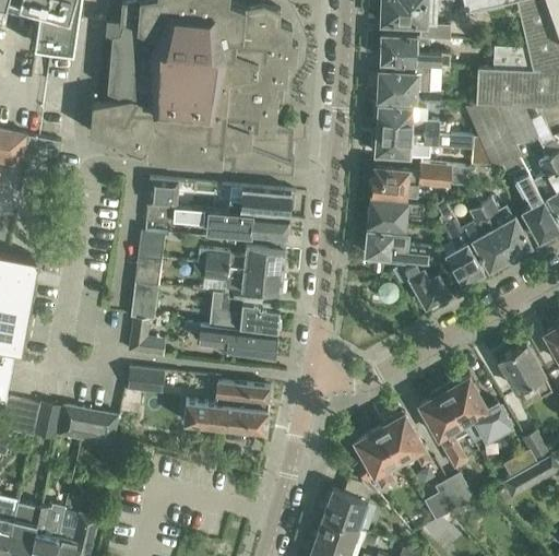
[(0,0),(39,11),(37,30),(35,48),(73,54),(81,0),(0,0)]
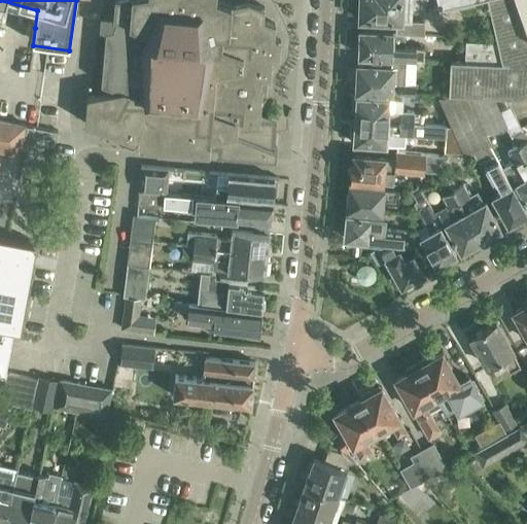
[(270,79),(272,61),(279,59),(281,43),(274,41),(275,27),(262,23),(264,10),(247,4),(231,7),(215,1),(215,0),(123,0),(116,1),(114,2),(113,22),(116,23),(112,32),(105,34),(101,86),(114,91),(114,94),(88,99),(86,100),(90,101),(86,109),(89,109),(85,117),(88,117),(84,127),(139,146),(139,150),(276,163),(277,150),(274,149),(276,120),(260,114),(261,94),(266,94),(267,80),(270,79)]
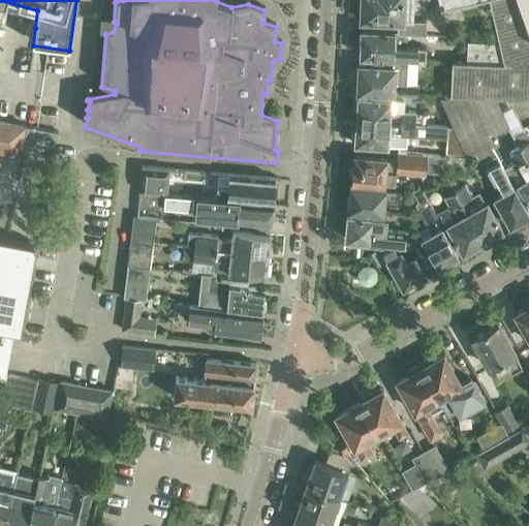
[(362,0),(362,22),(401,24),(426,25),(414,24),(415,0),(362,0)]
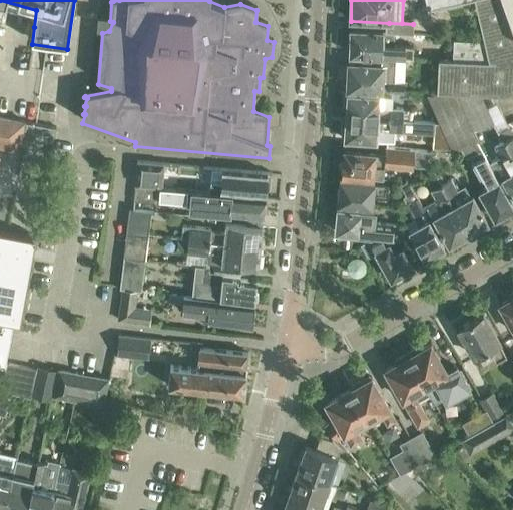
[(473,135),(493,127),(497,131),(507,126),(492,97),(503,98),(512,94),(512,34),(501,0),(425,0),(427,7),(458,0),(473,0),(484,43),(453,42),(452,62),(438,61),(437,97),(427,97),(426,96),(452,155),(461,151),(461,153),(477,146),(477,145),(473,135)]
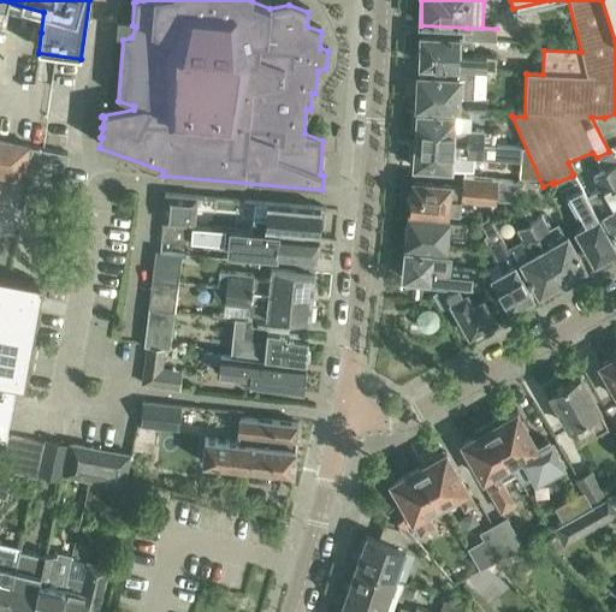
[(615,0),(602,0),(615,41),(615,0)]
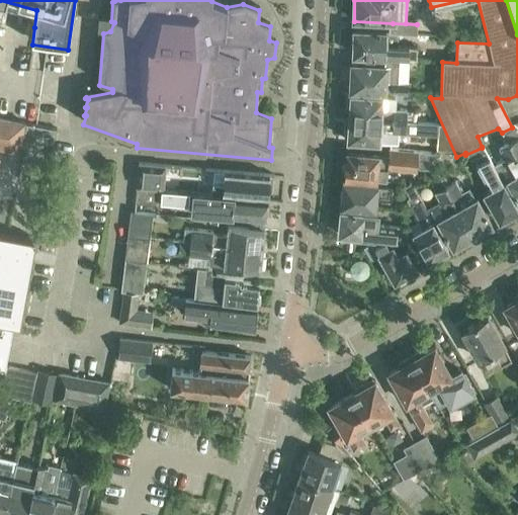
[(399,61),(418,61),(418,51),(398,50),(399,36),(417,37),(417,24),(393,23),(392,34),(353,32),(353,35),(351,38),(351,44),(353,47),(352,58),(356,58),(384,60),(399,61)]
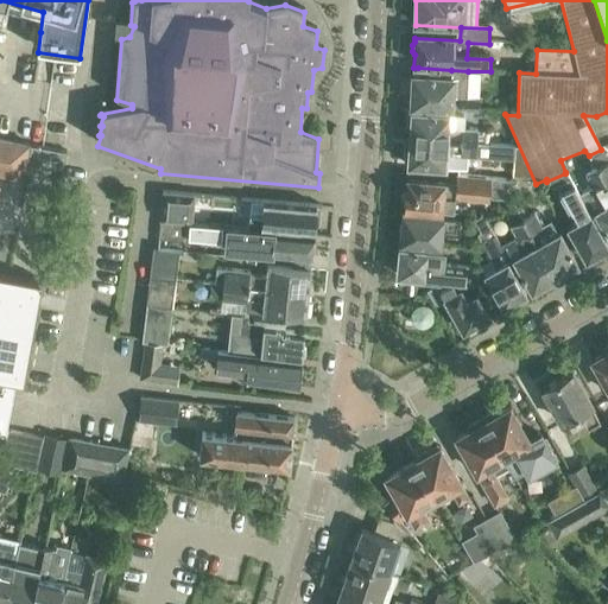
[(468,71),(451,70),(418,68),(418,78),(413,77),(413,82),(410,82),(410,94),(412,95),(411,109),(479,113),(479,101),(467,100),(468,71)]
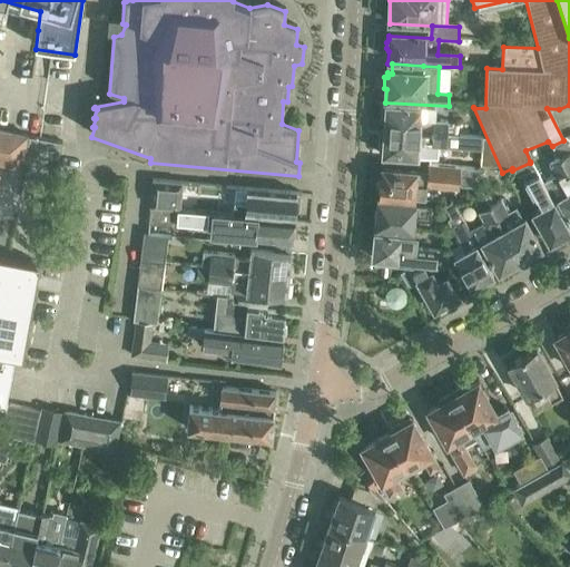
[(446,137),(448,124),(434,124),(435,110),(385,107),(385,110),(383,110),(382,121),(384,121),(384,134),(446,138),(446,137)]
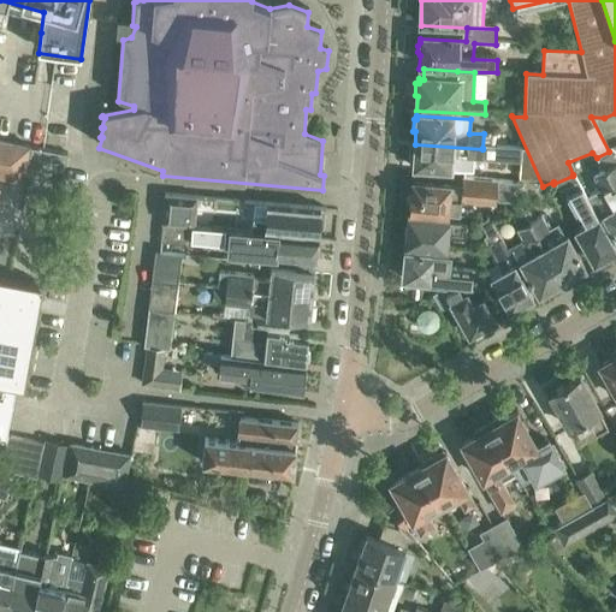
[(0,179),(23,183),(29,149),(0,143),(0,179)]
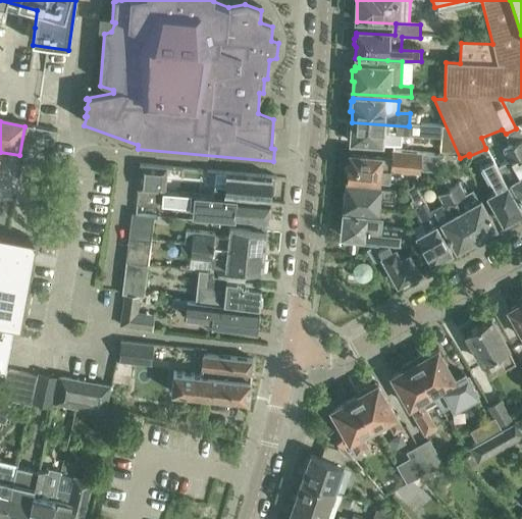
[(352,122),(351,132),(349,132),(348,142),(350,142),(350,145),(402,148),(402,137),(441,140),(441,127),(409,125),(409,126),(352,122)]
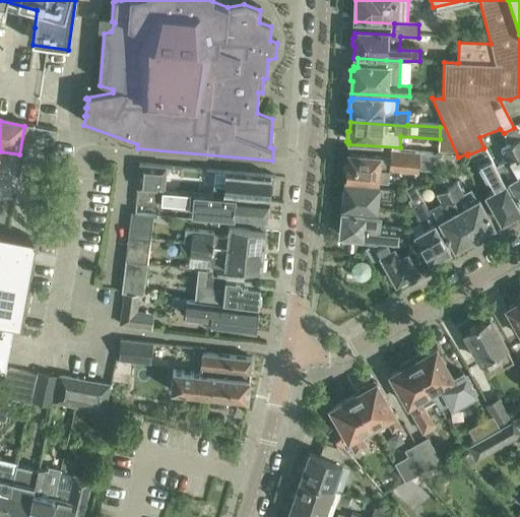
[(26,128),(25,136),(53,140),(55,133),(26,128)]
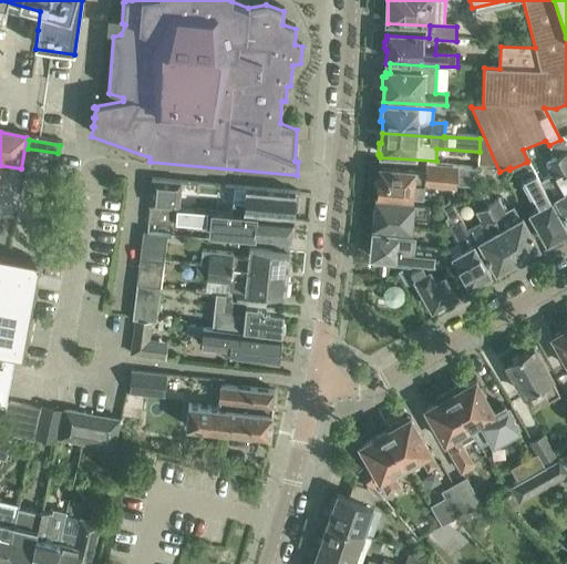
[(566,152),(562,143),(550,150),(556,159),(566,177),(566,152)]
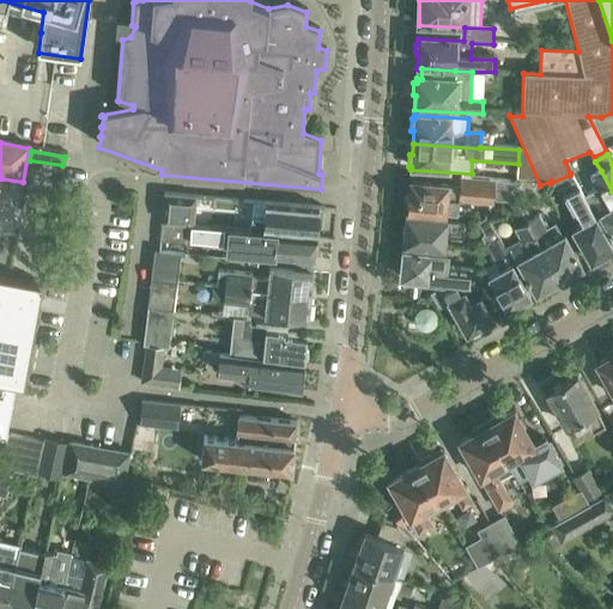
[(612,192),(601,171),(601,172),(590,178),(598,192),(584,199),(612,250),(612,192)]
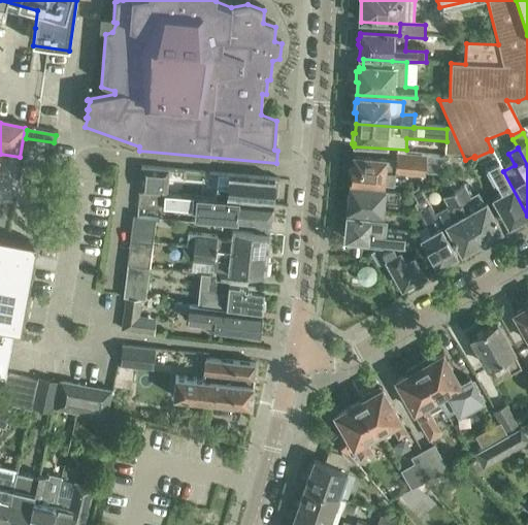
[(527,216),(500,167),(491,151),(474,158),(480,166),(484,163),(489,172),(502,195),(493,200),(508,229),(510,228),(514,228),(518,226),(519,223),(527,218),(527,216)]
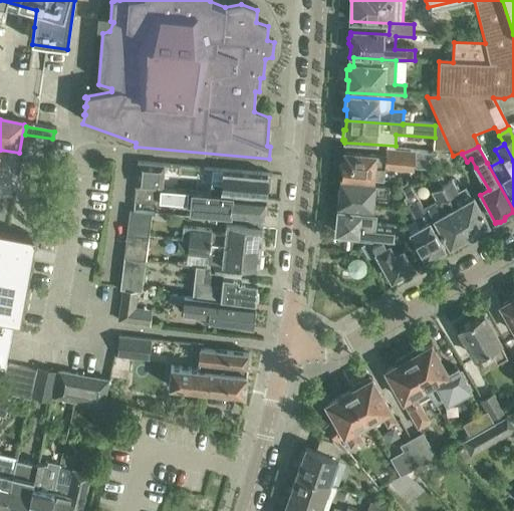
[(427,154),(386,151),(384,159),(344,155),(342,166),(340,168),(339,174),(341,176),(341,180),(384,185),(387,171),(414,174),(414,170),(430,172),(427,154)]
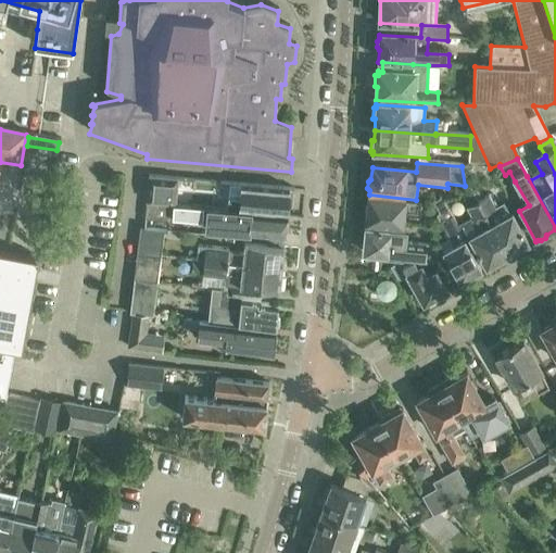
[(178,180),(149,178),(147,204),(175,206),(178,180)]
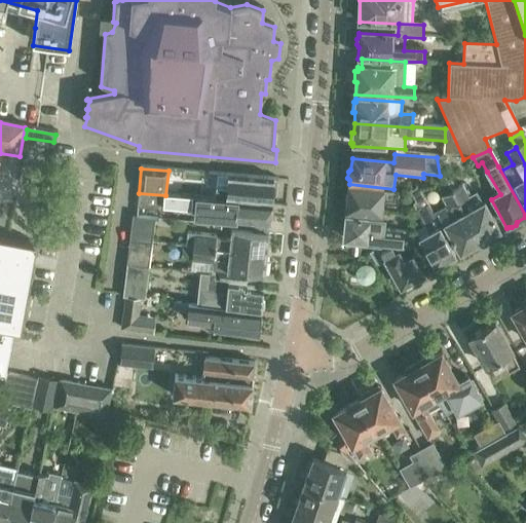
[(261,204),(261,199),(271,200),(272,198),(275,198),(276,189),(272,188),(273,183),(277,183),(278,181),(273,181),(217,176),(215,200),(261,204)]
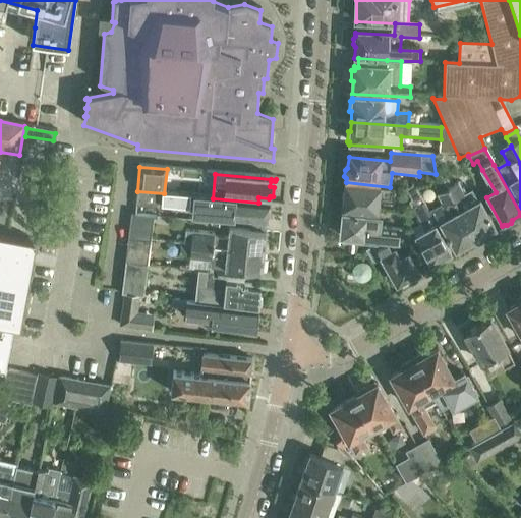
[(441,205),(428,211),(437,226),(440,224),(456,252),(458,250),(460,251),(465,248),(466,246),(475,240),(447,191),(441,182),(431,184),(432,186),(439,195),(437,196),(441,205)]
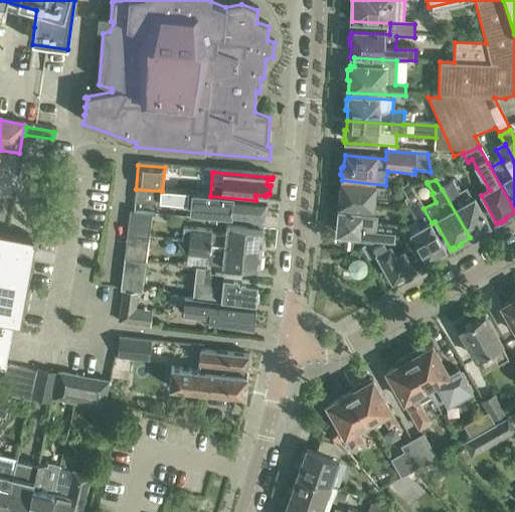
[(443,188),(442,189),(470,237),(479,232),(481,233),(486,230),(487,228),(489,227),(474,199),(468,188),(458,193),(453,183),(443,188)]
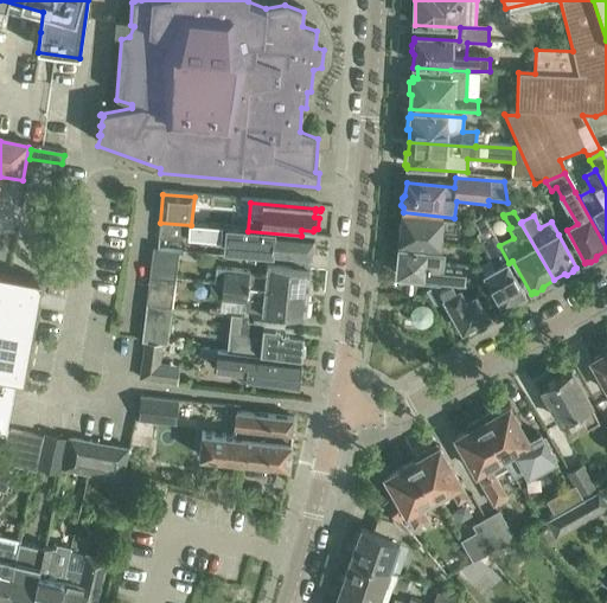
[(400,244),(440,249),(441,236),(459,238),(460,222),(402,217),(401,229),(398,230),(397,239),(400,243),(400,244)]
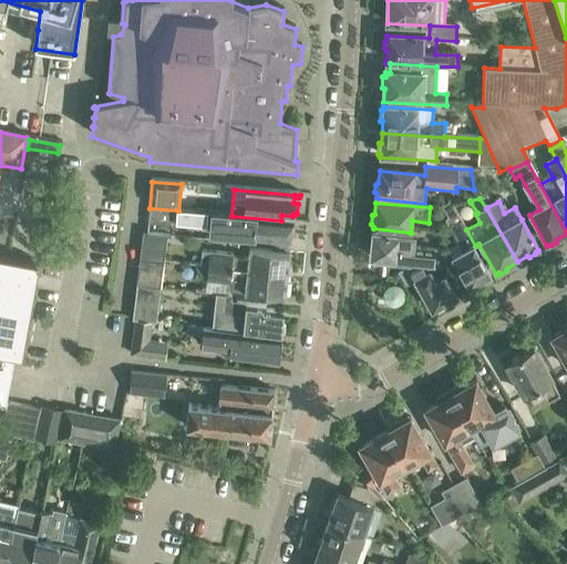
[(447,250),(452,259),(470,289),(472,288),(474,289),(480,286),(480,284),(491,277),(473,247),(474,246),(461,223),(450,203),(441,208),(447,219),(444,222),(449,229),(459,245),(447,250)]
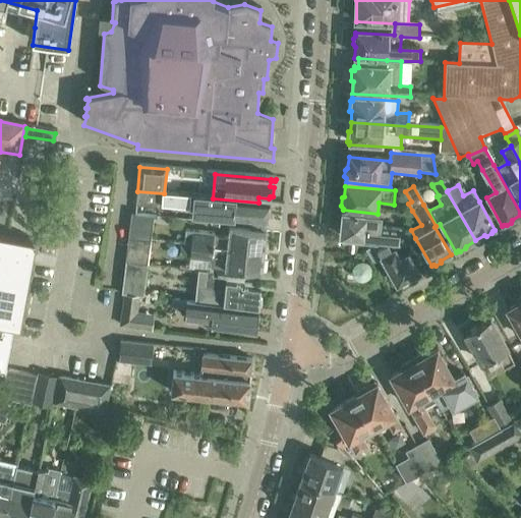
[(269,204),(258,203),(213,198),(137,191),(136,207),(158,209),(159,206),(194,209),(194,219),(267,225),(269,204)]
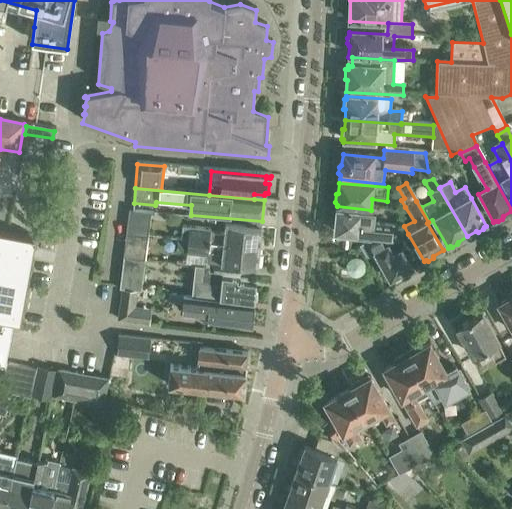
[(126,236),(148,239),(151,214),(129,211),(126,236)]
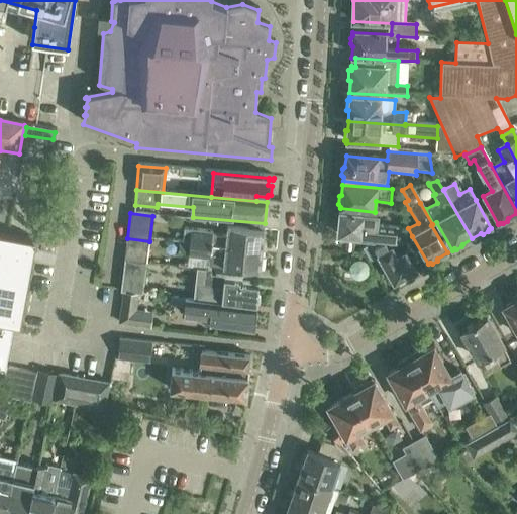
[(337,236),(353,238),(369,239),(384,241),(402,242),(403,230),(403,229),(376,227),(377,216),(366,215),(359,215),(339,213),(337,236)]
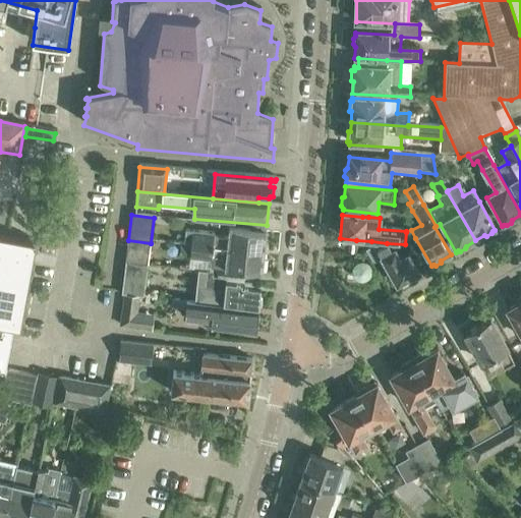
[(185,232),(183,245),(264,254),(266,234),(245,232),(230,230),(229,239),(215,237),(215,235),(193,233),(185,232)]
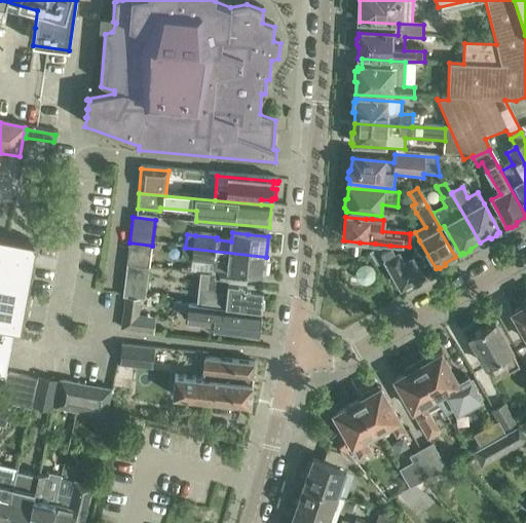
[(401,289),(402,288),(405,290),(414,285),(414,281),(422,275),(420,273),(429,268),(410,234),(409,247),(390,246),(375,244),(378,249),(370,254),(376,264),(380,265),(385,262),(401,289)]
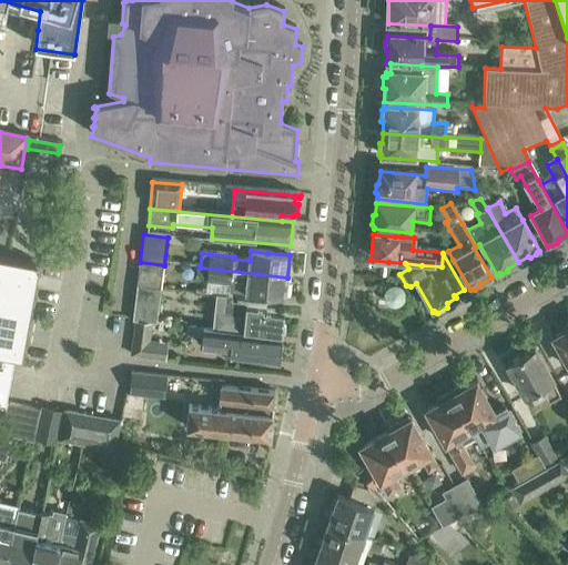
[(0,411),(4,413),(7,403),(14,360),(22,361),(39,266),(0,259),(0,411)]
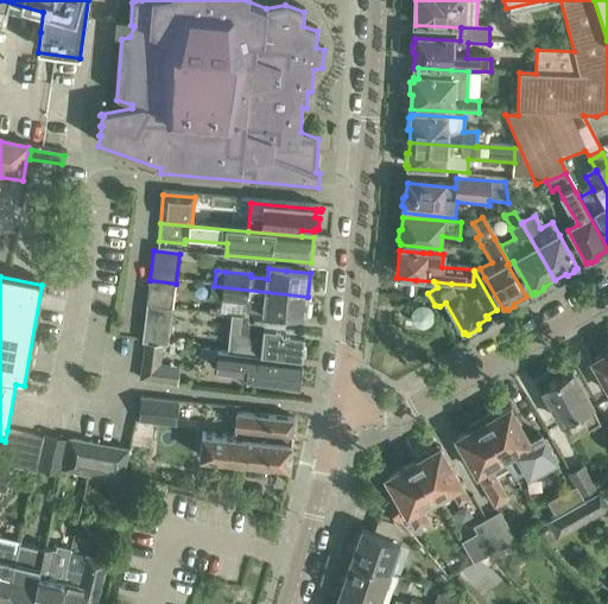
[(146,307),(170,311),(172,311),(176,284),(150,280),(146,307)]
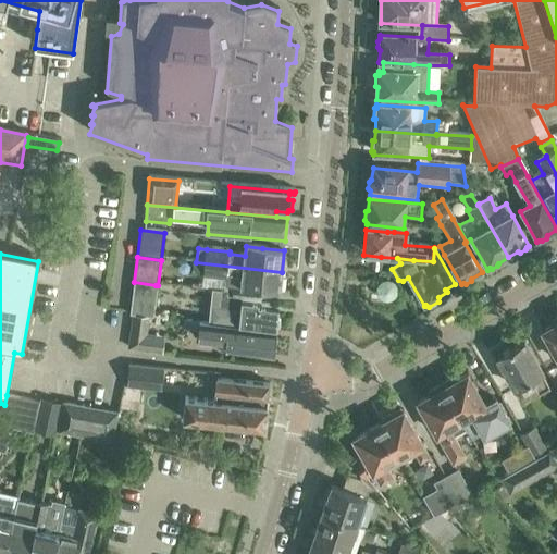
[(192,262),(193,269),(195,273),(198,275),(202,277),(201,290),(221,292),(227,293),(227,291),(224,291),(225,287),(280,294),(282,272),(192,262)]
